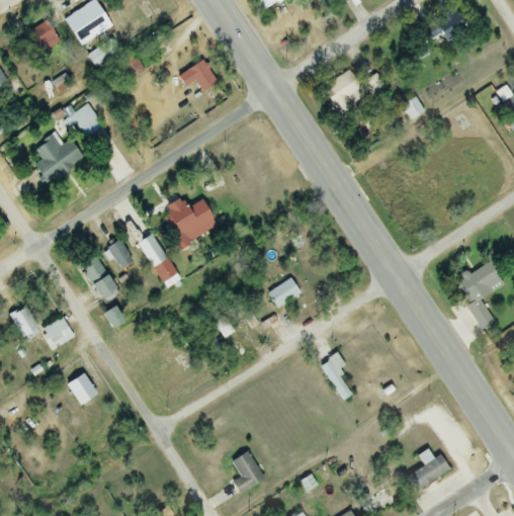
[(65,18),(82,46),(112,25),(97,0),(94,0),(65,18)]
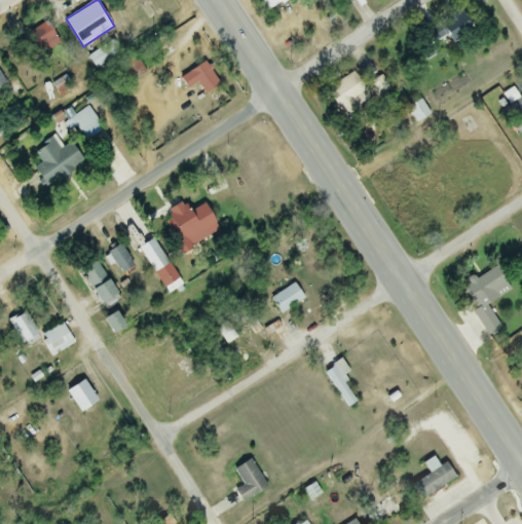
[(43,52),(61,43),(49,21),(32,30),(43,52)]
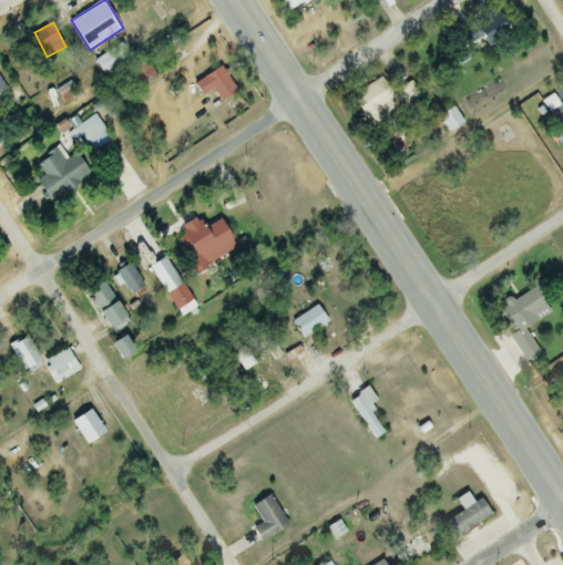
[(442,116),(452,127),(457,124),(453,120),(460,114),(453,106),(442,116)]
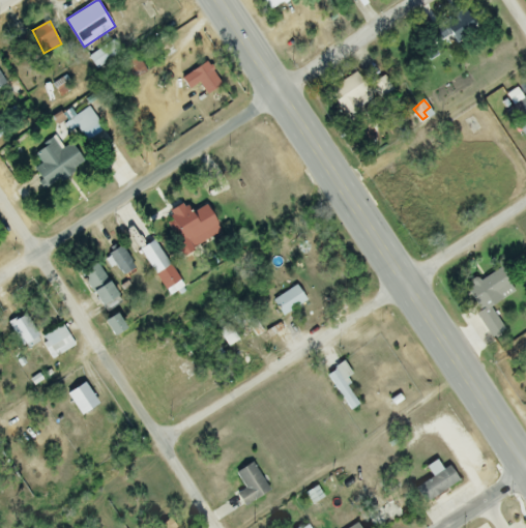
[(525,101),(512,110),(525,135),(525,101)]
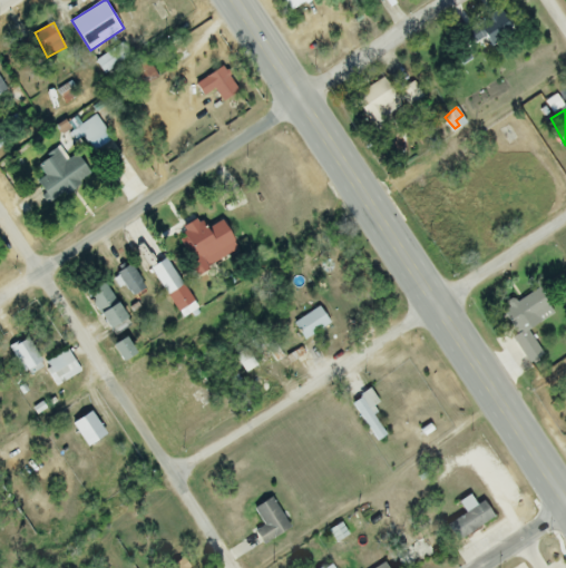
[(76,129),(88,146),(109,130),(97,114),(76,129)]
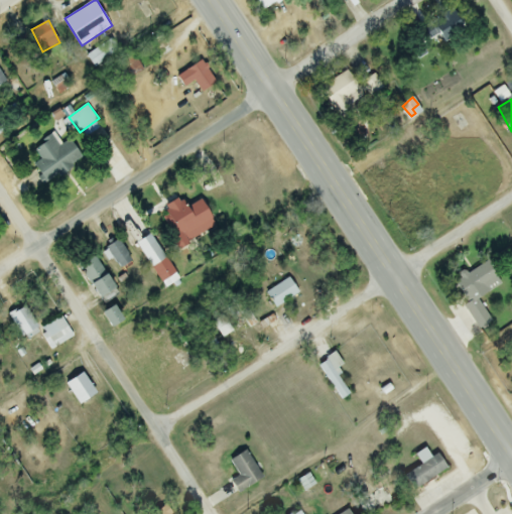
[(72,138),(62,143),(57,132),(26,149),(44,181),(84,160),(72,138)]
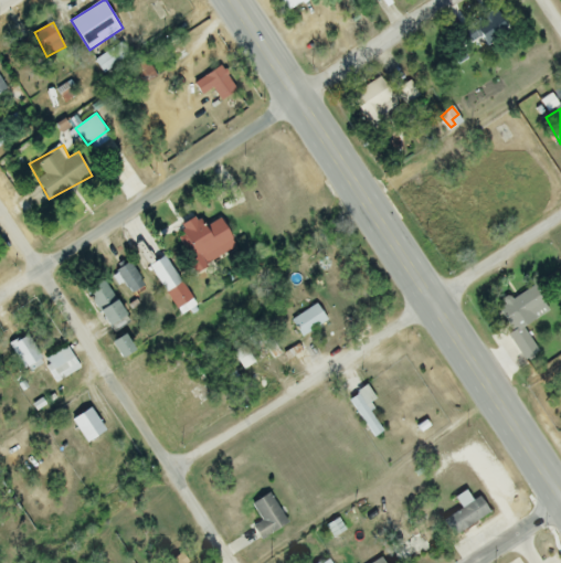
[(150,266),(179,307),(193,298),(165,256),(150,266)]
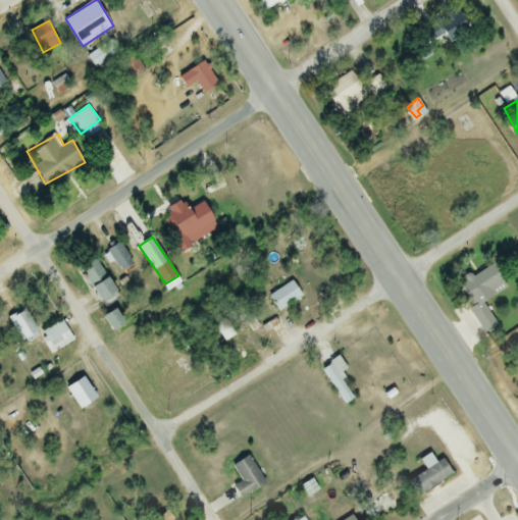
[(119,298),(98,258),(82,266),(103,307),(119,298)]
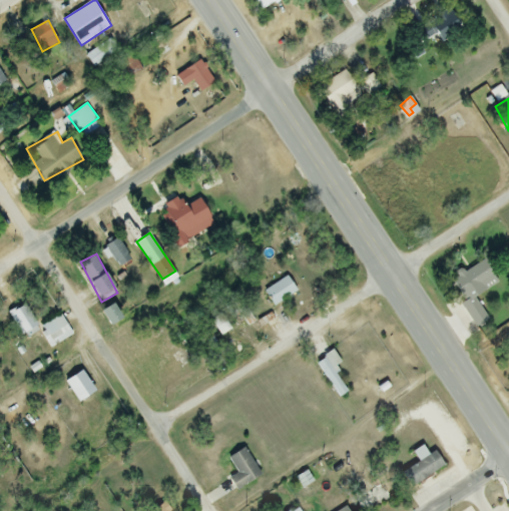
[(500,282),(486,258),(450,280),(479,326),(491,318),(477,296),(500,282)]
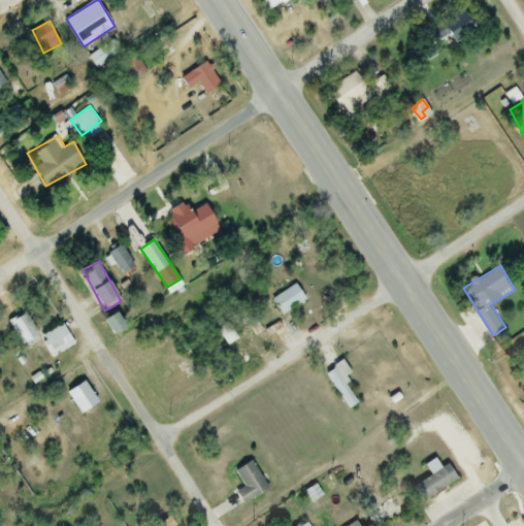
[(273,298),(284,315),(307,299),(298,284),(273,298)]
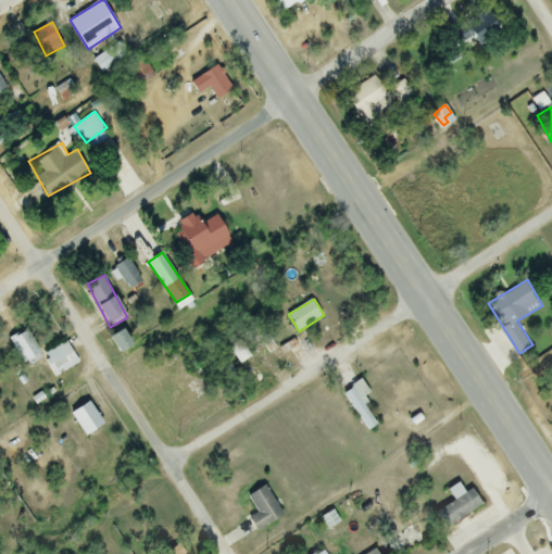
[(59,375),(80,361),(67,339),(46,354),(59,375)]
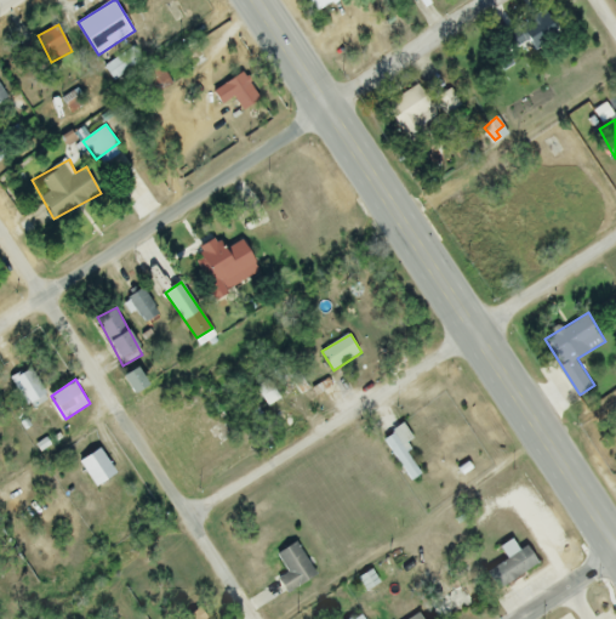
[(421,473),(395,432),(387,437),(412,480),(421,473)]
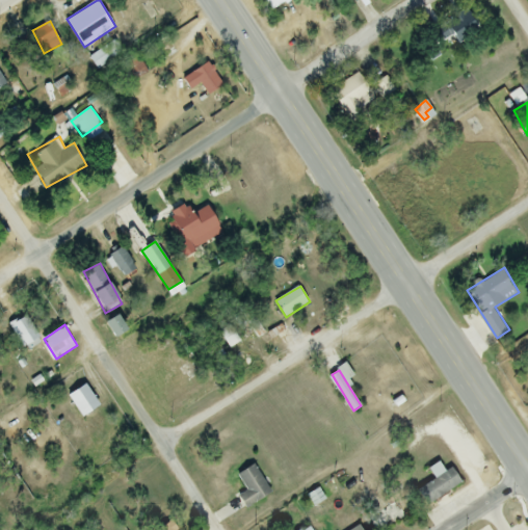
[(106,389),(95,371),(86,377),(98,394),(106,389)]
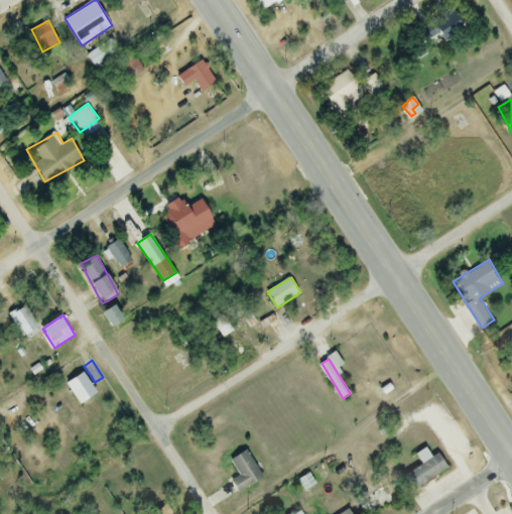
[(61,399),(92,386),(88,377),(57,390),(61,399)]
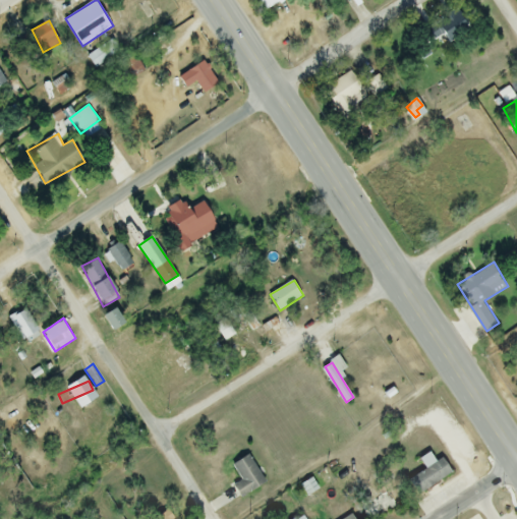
[(453,471),(444,457),(411,477),(421,492),(453,471)]
